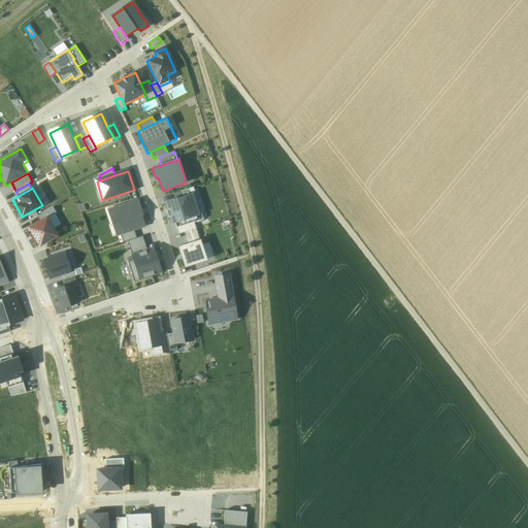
[(182,192),(184,197),(192,194),(195,193),(193,188),(182,192)]
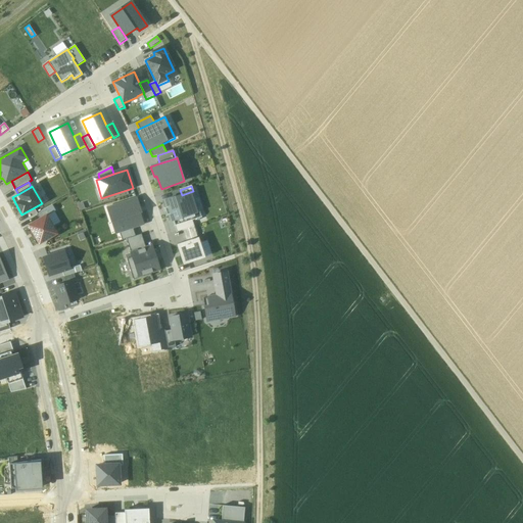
[(192,200),(190,192),(182,195),(164,201),(167,207),(164,208),(168,216),(169,216),(172,222),(173,221),(197,212),(192,200)]
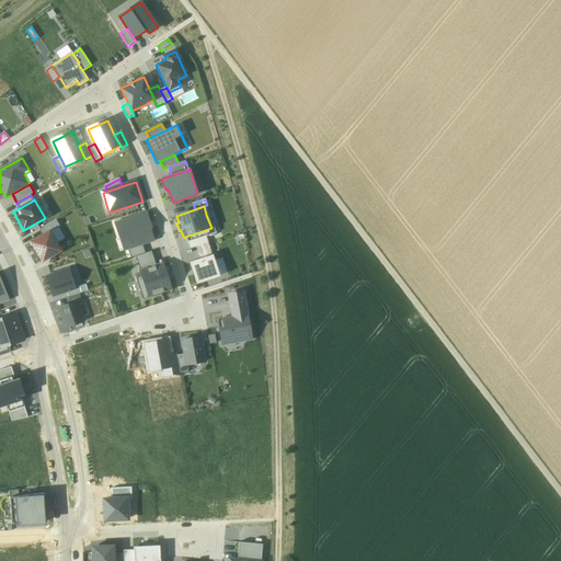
[(142,244),(153,240),(149,225),(150,224),(147,214),(115,224),(124,250),(127,249),(142,244)]
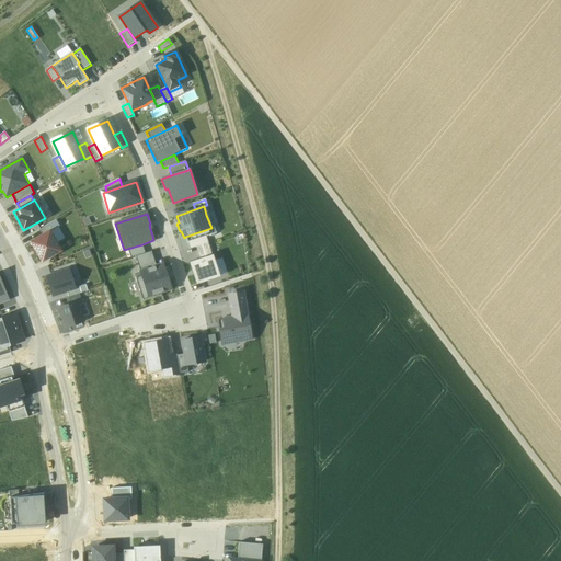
[(39,230),(43,236),(49,232),(60,227),(57,220),(39,230)]
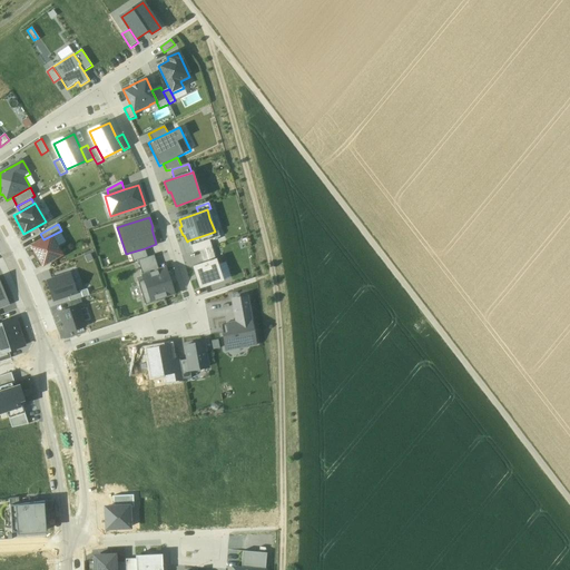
[(215,232),(188,241),(193,254),(199,252),(212,247),(209,241),(220,237),(218,231),(215,232)]
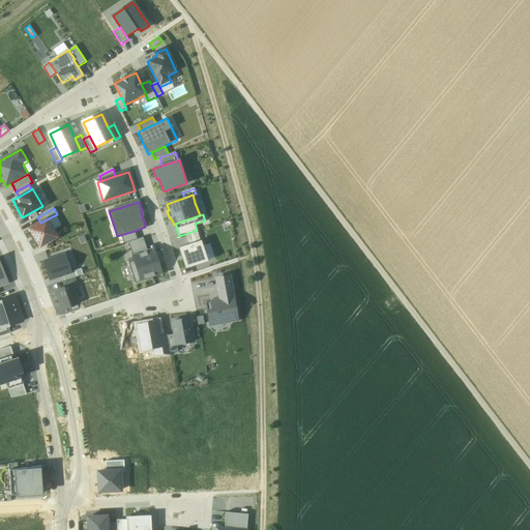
[(30,229),(39,247),(46,243),(57,237),(47,219),(40,223),(30,229)]
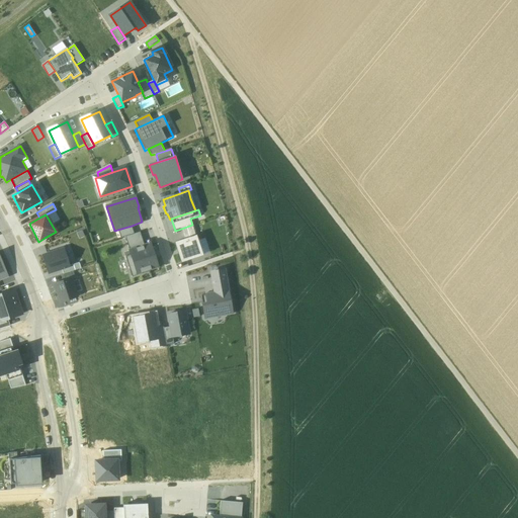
[(184,240),(196,237),(192,225),(181,229),(184,240)]
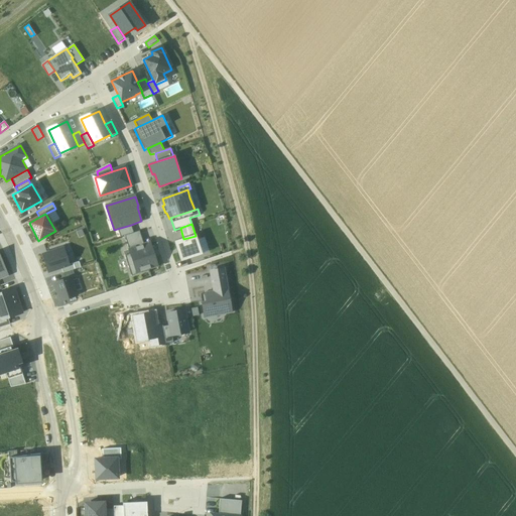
[(134,234),(131,225),(117,229),(120,238),(125,237),(134,234)]
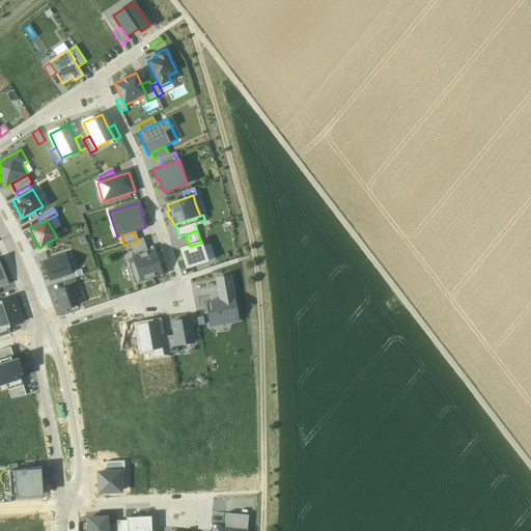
[(133,257),(148,252),(144,239),(138,241),(129,244),(133,257)]
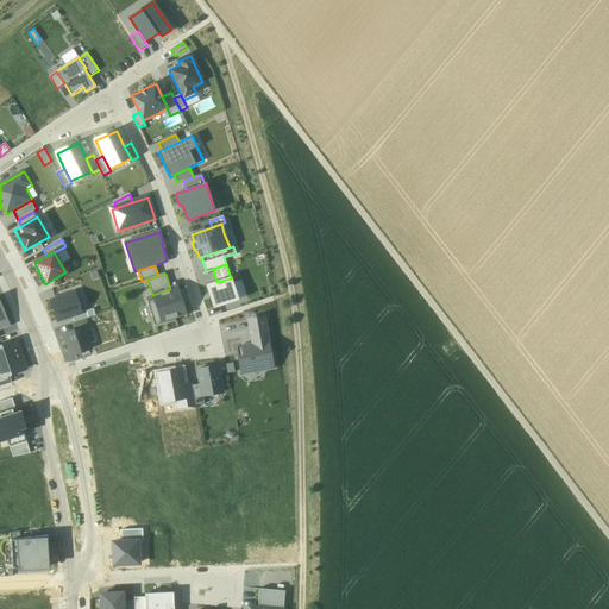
[(217,282),(206,286),(213,308),(238,300),(231,278),(217,282)]
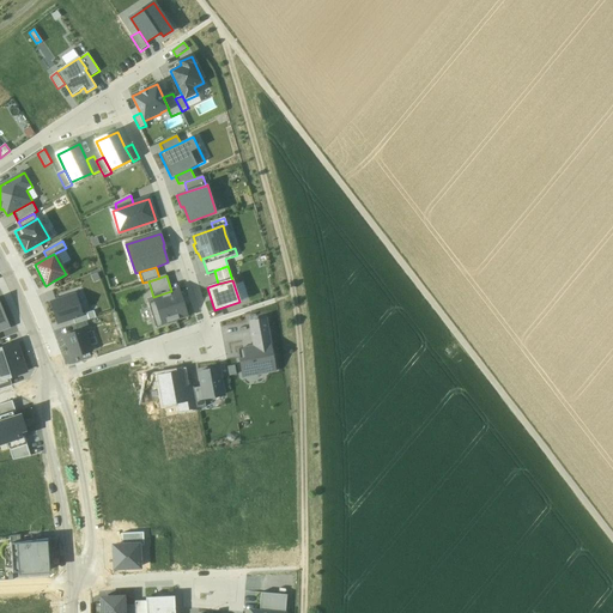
[(187,316),(178,289),(171,291),(153,297),(155,302),(149,304),(153,319),(159,316),(163,327),(178,322),(177,320),(187,316)]
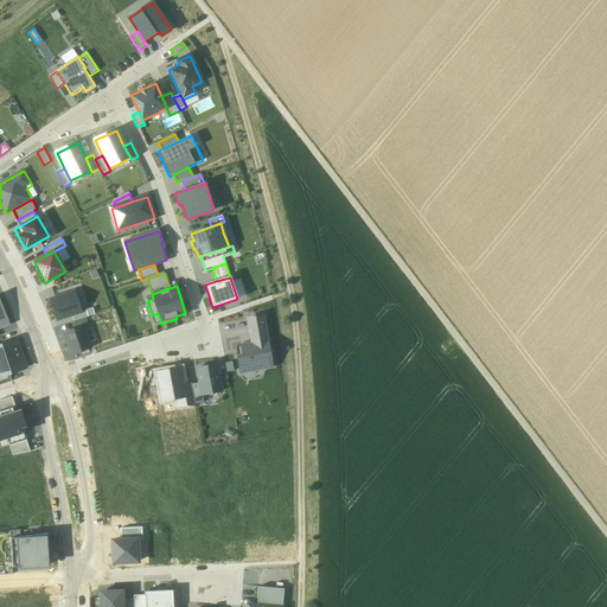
[(51,301),(57,319),(72,314),(82,311),(76,293),(51,301)]
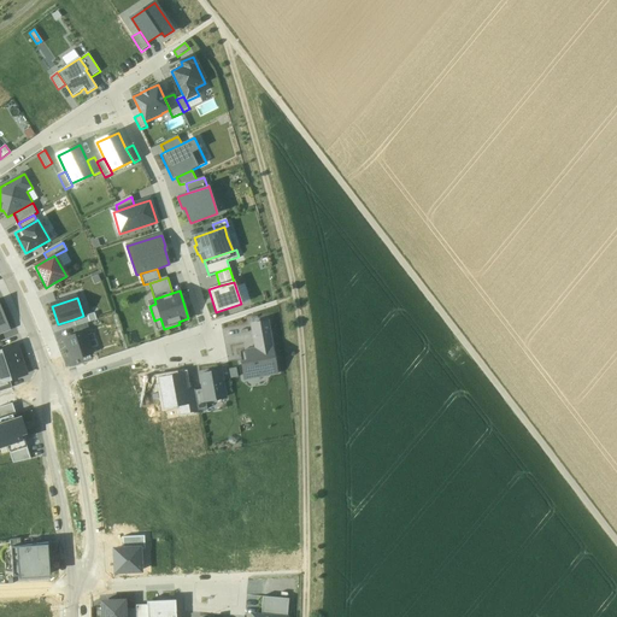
[(83,316),(74,319),(76,327),(97,319),(94,312),(83,316)]
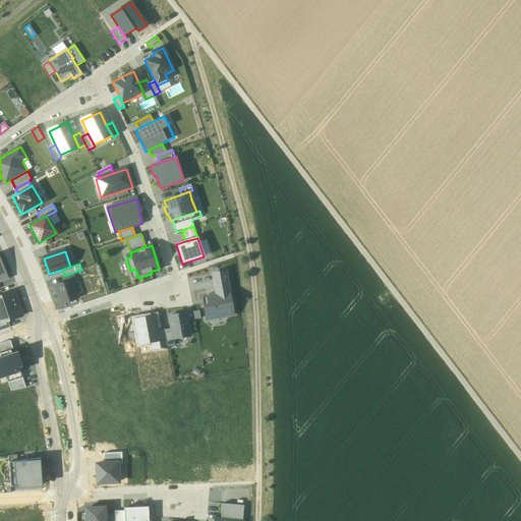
[(213,274),(216,289),(228,286),(226,272),(213,274)]
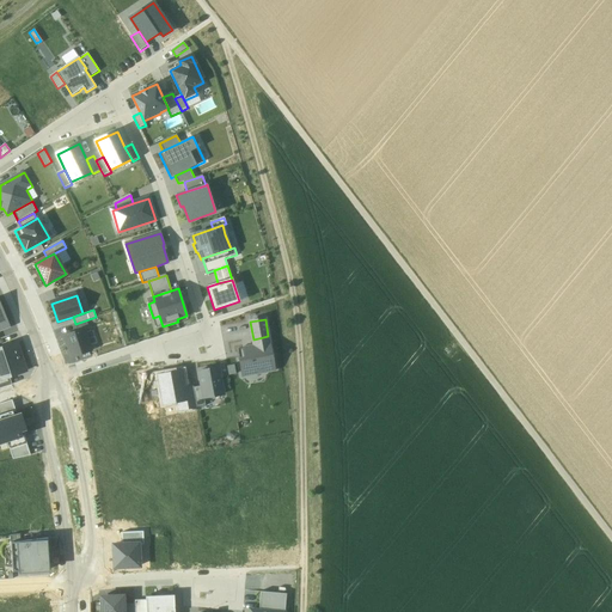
[(91,352),(83,329),(66,335),(73,357),(91,352)]
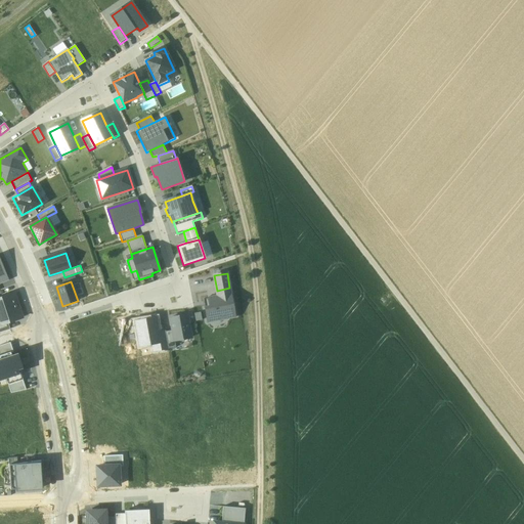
[(204,299),(205,308),(208,319),(220,317),(222,314),(225,313),(228,315),(234,314),(229,288),(217,291),(218,297),(211,298),(204,299)]
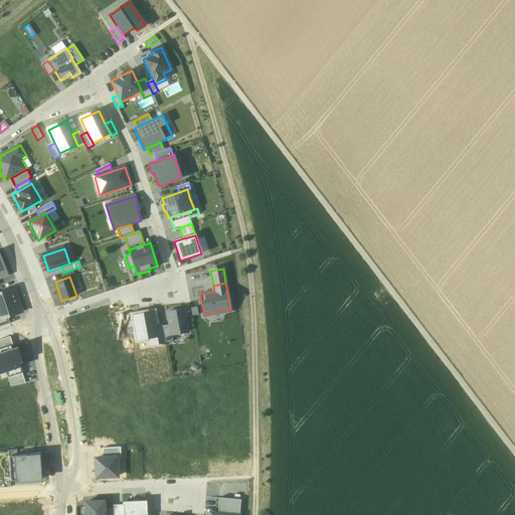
[(21,313),(13,289),(0,294),(0,320),(8,318),(21,313)]
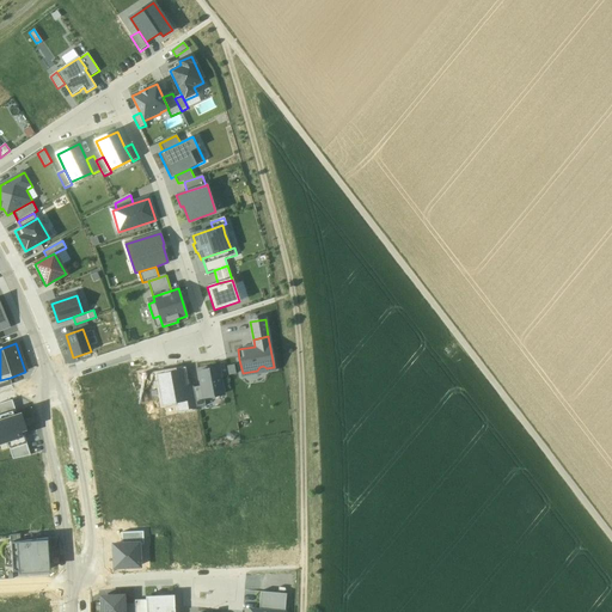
[(184,367),(152,373),(152,377),(155,375),(160,404),(175,402),(176,411),(191,409),(184,367)]
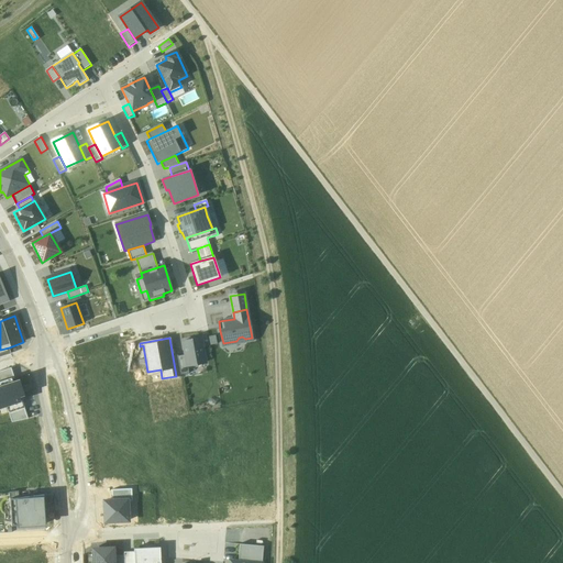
[(183,342),(185,355),(187,366),(188,366),(192,365),(192,366),(200,364),(206,363),(201,339),(195,340),(195,339),(188,340),(189,341),(183,342)]
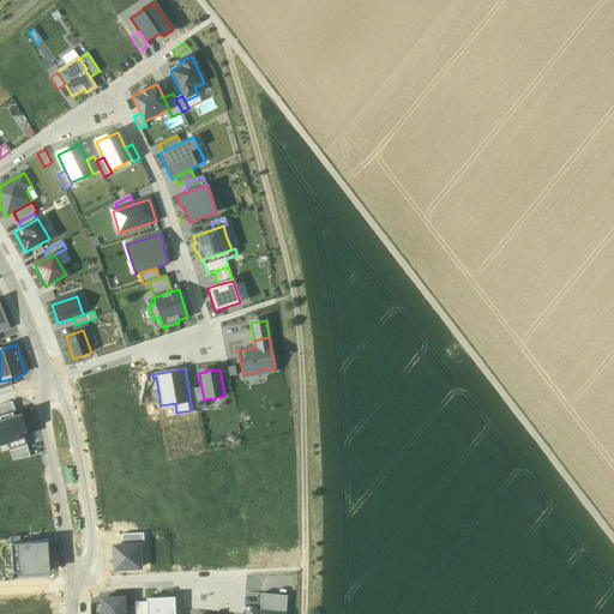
[(0,390),(12,386),(10,379),(0,381),(0,390)]
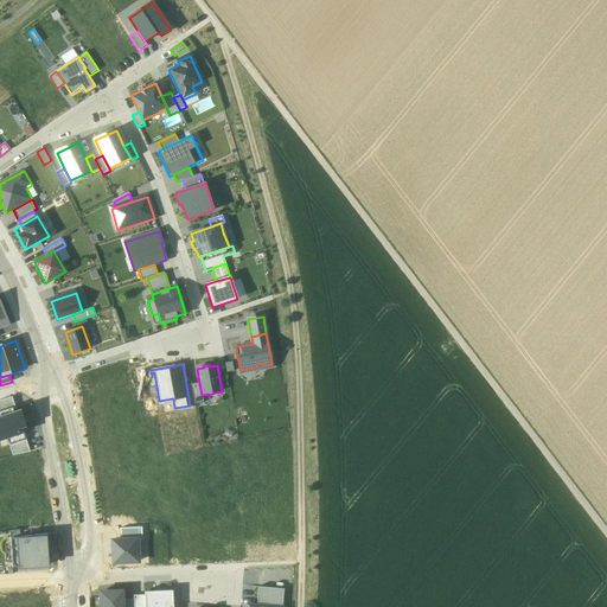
[(202,395),(199,383),(191,384),(195,404),(204,403),(203,395),(202,395)]
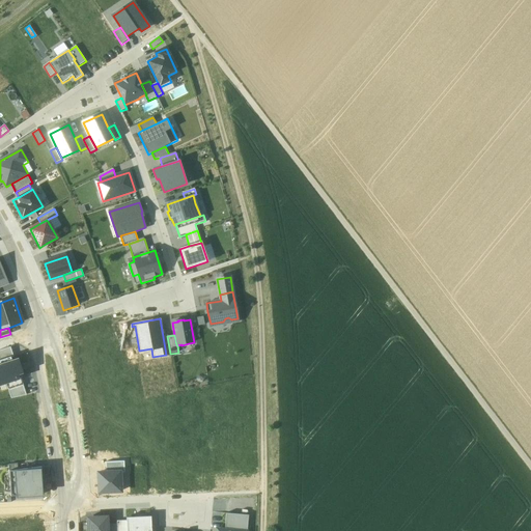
[(0,360),(10,357),(10,358),(14,357),(10,347),(0,351),(0,360)]
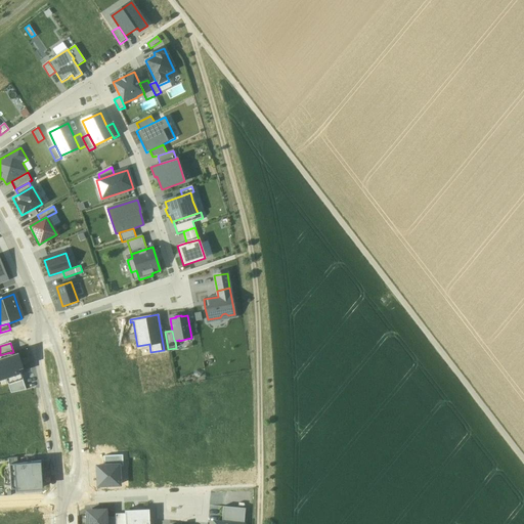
[(0,380),(6,378),(17,374),(17,373),(16,369),(22,367),(17,355),(12,357),(10,353),(10,352),(0,355),(0,380)]
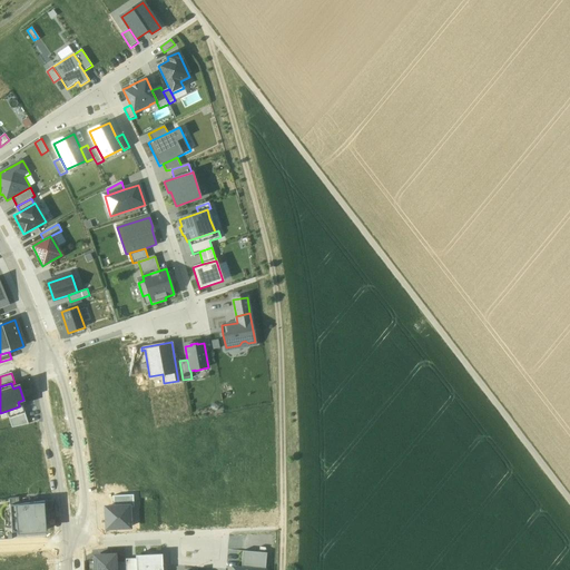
[(19,406),(7,411),(11,429),(29,424),(22,404),(19,405),(19,406)]
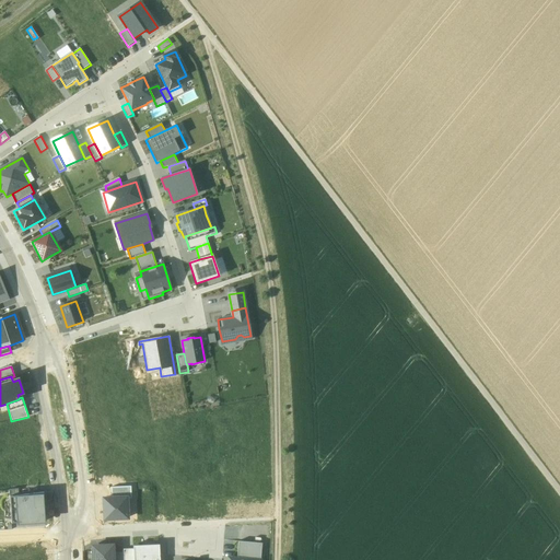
[(131,487),(112,488),(112,499),(126,498),(126,499),(131,499),(131,487)]
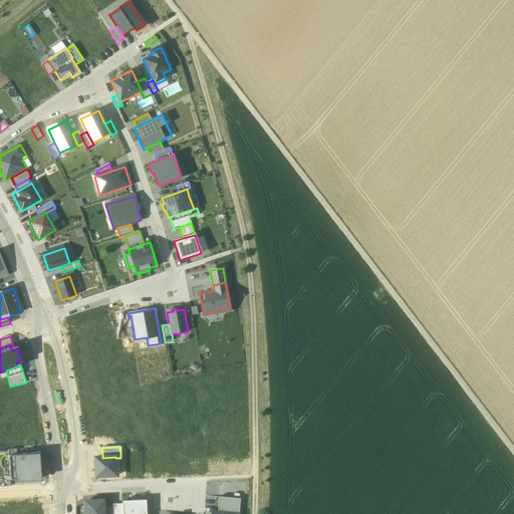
[(43,478),(40,453),(18,455),(9,456),(11,481),(43,478)]
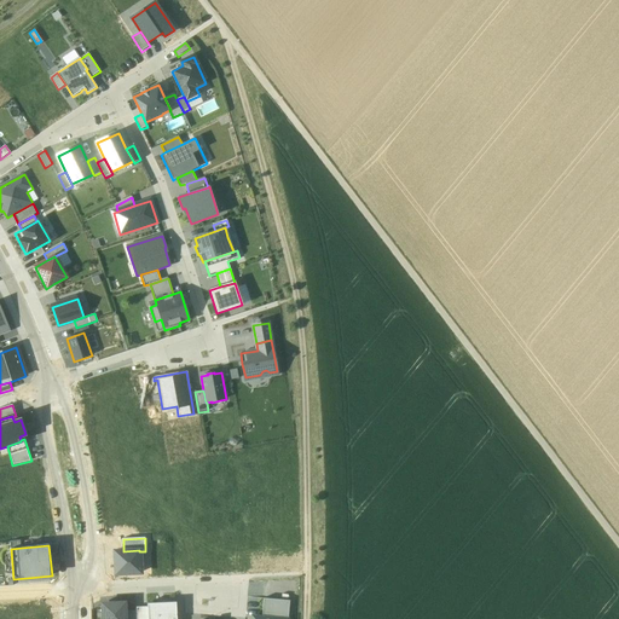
[(116,574),(140,573),(139,551),(139,550),(123,551),(115,553),(116,574)]
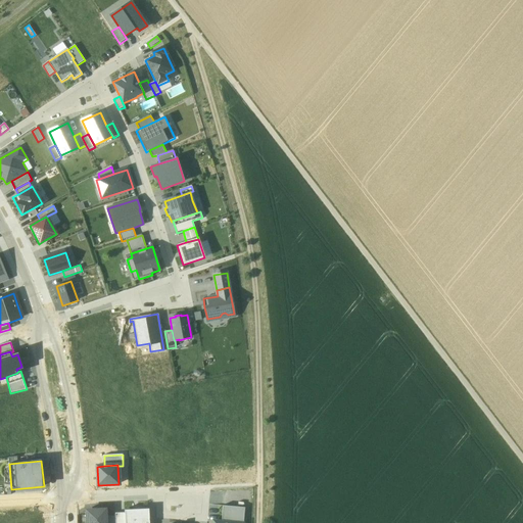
[(223,507),(222,522),(226,522),(244,522),(245,508),(223,507)]
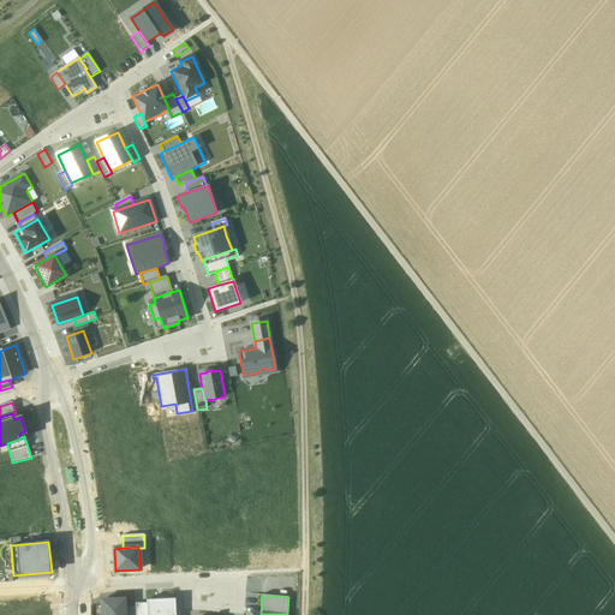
[(147,603),(147,614),(175,614),(175,598),(147,599),(147,603)]
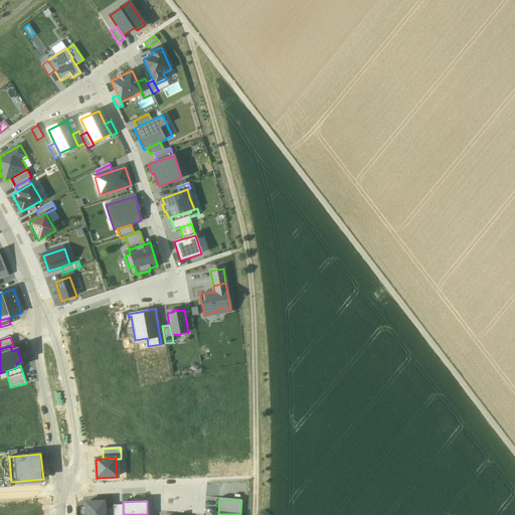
[(104,514),(105,509),(104,502),(84,502),(84,514),(104,514)]
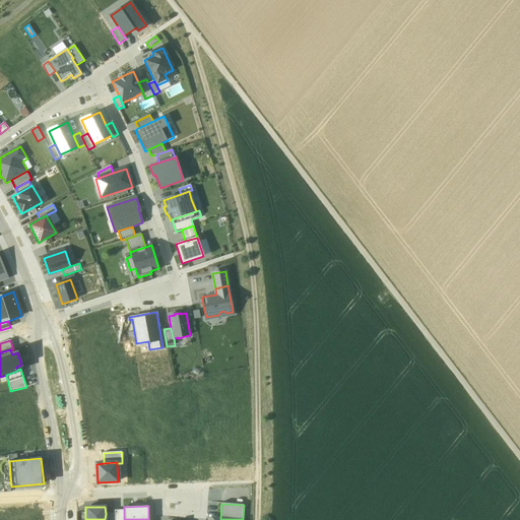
[(115,513),(115,519),(124,519),(124,510),(115,510),(115,513)]
